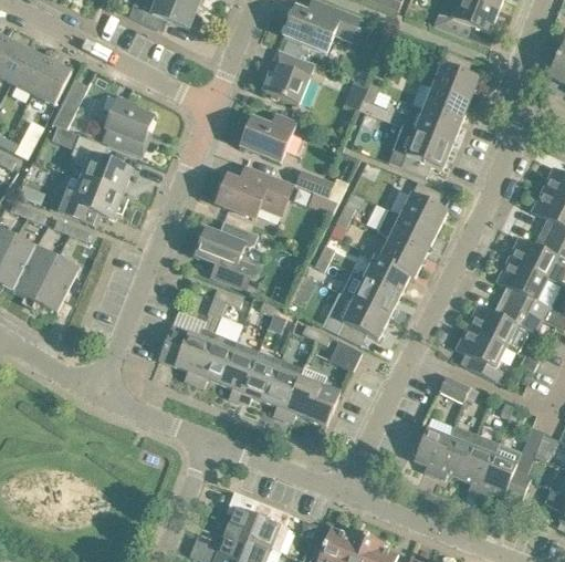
[(187,28),(197,3),(188,0),(155,0),(152,10),(133,3),(128,14),(156,29),(161,18),(187,28)]
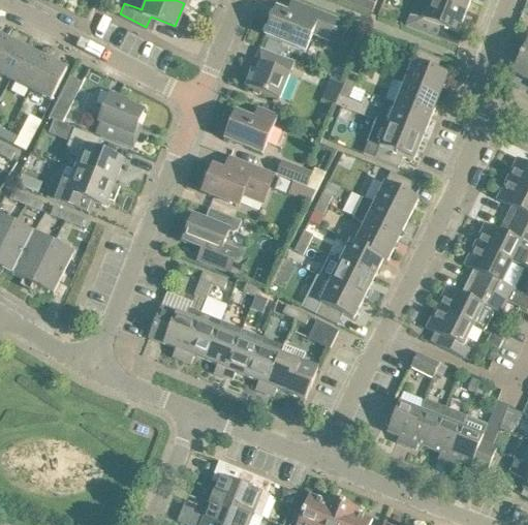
[(286,9),(276,5),(264,33),(304,50),(311,32),(327,38),(336,16),(297,0),(290,0),(286,9)]
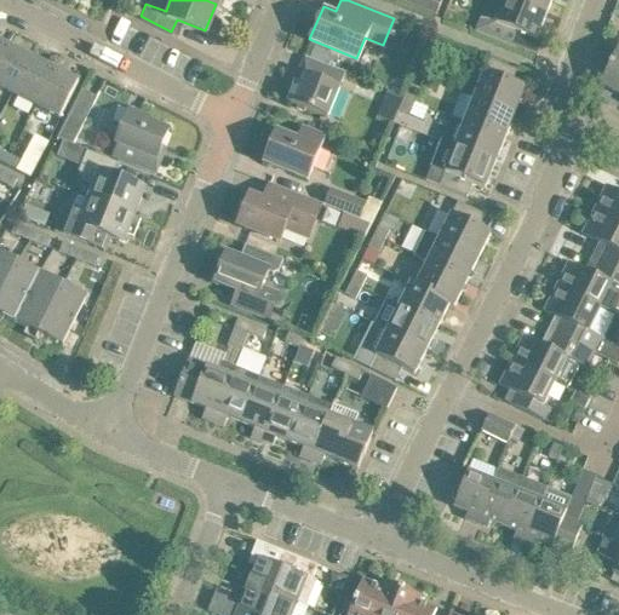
[(406,0),(435,11),(439,0),(406,0)]
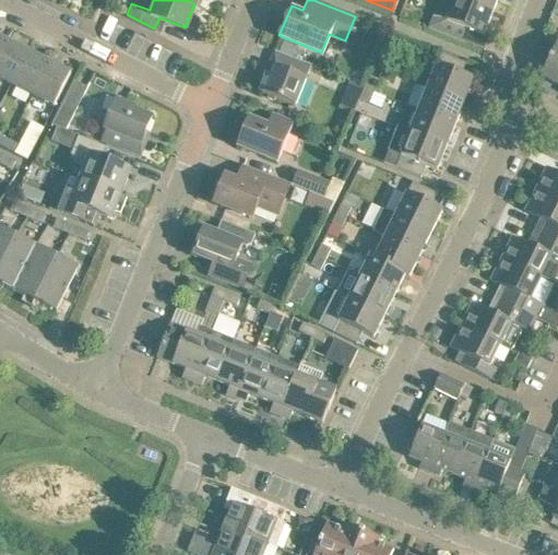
[(486,23),(487,22),(491,10),(466,0),(438,0),(428,25),(463,39),(467,27),(482,33),(484,27),(486,27),(486,23)]
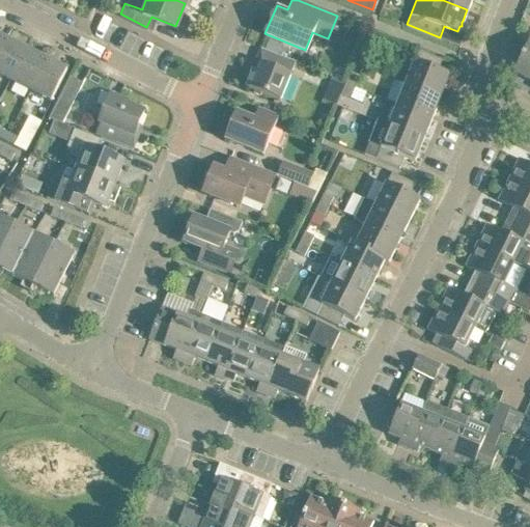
[(443,0),(467,9),(471,0),(443,0)]
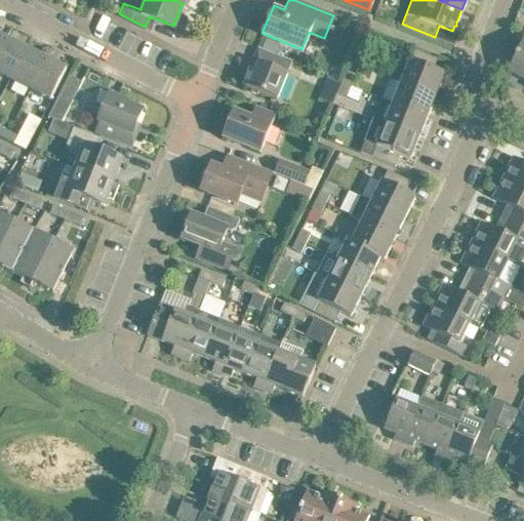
[(26,46),(6,36),(0,46),(0,72),(10,77),(26,46)]
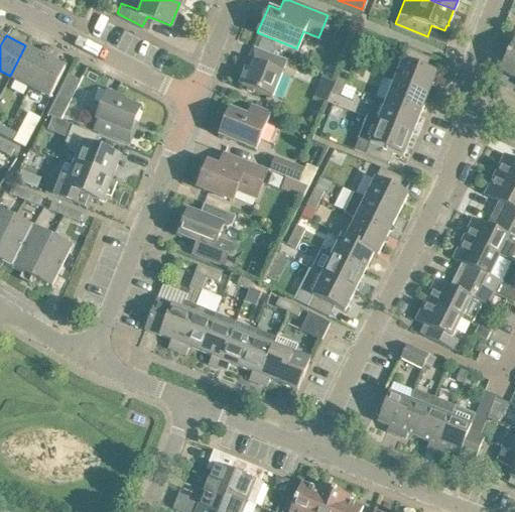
[(514,76),(514,36),(499,68),(514,76)]
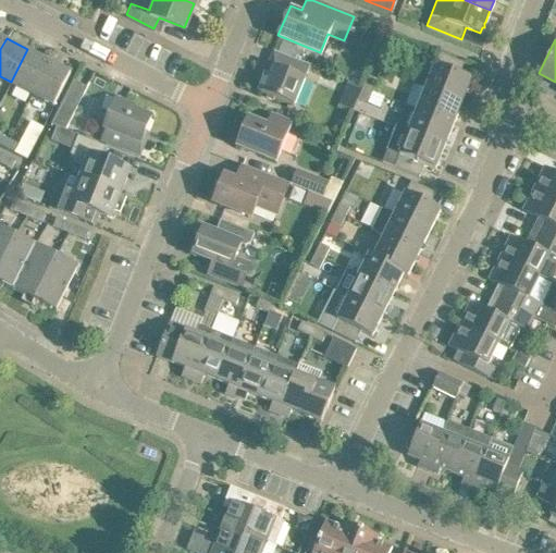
[(266,95),(272,97),(273,95),(293,102),(309,62),(273,48),(257,88),(267,91),(266,95)]
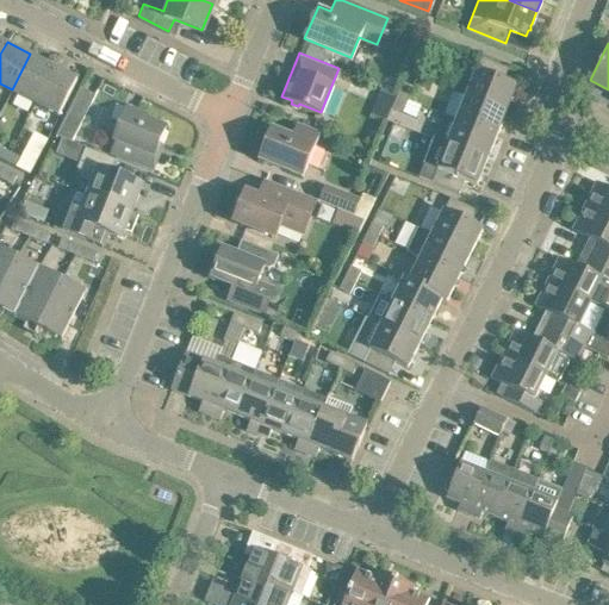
[(53,66),(30,54),(12,89),(35,101),(53,66)]
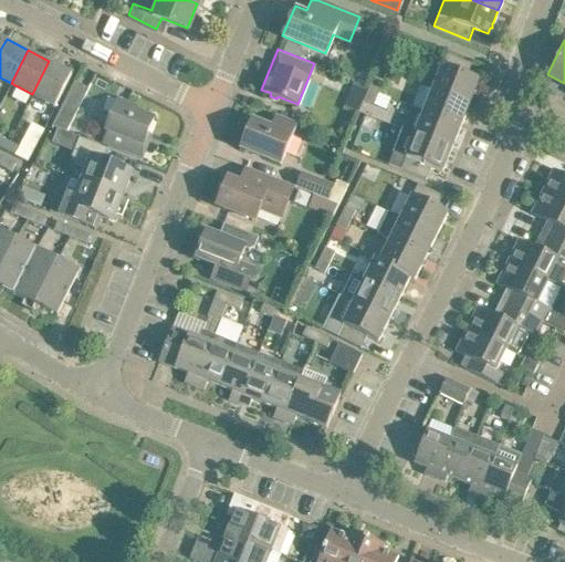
[(441,63),(431,86),(469,101),(473,87),(477,84),(475,83),(478,77),(466,73),(471,61),(446,51),(441,63)]
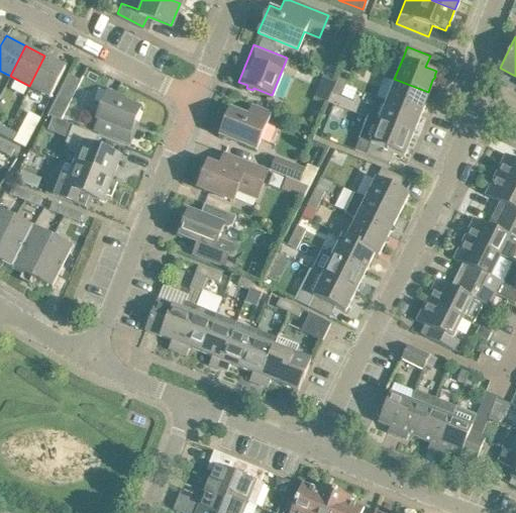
[(49,96),(65,65),(44,56),(29,86),(49,96)]
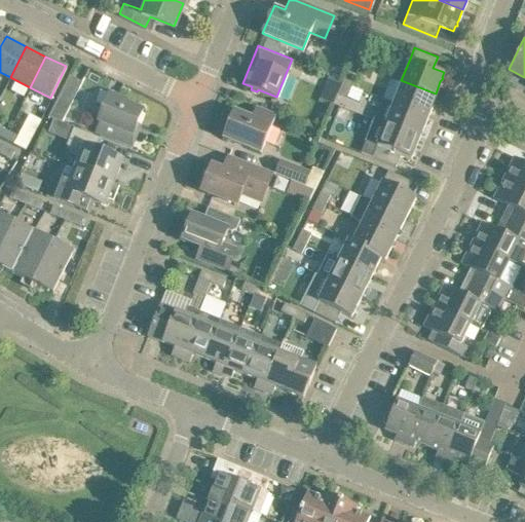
[(350,84),(354,74),(345,70),(342,79),(341,80),(350,84)]
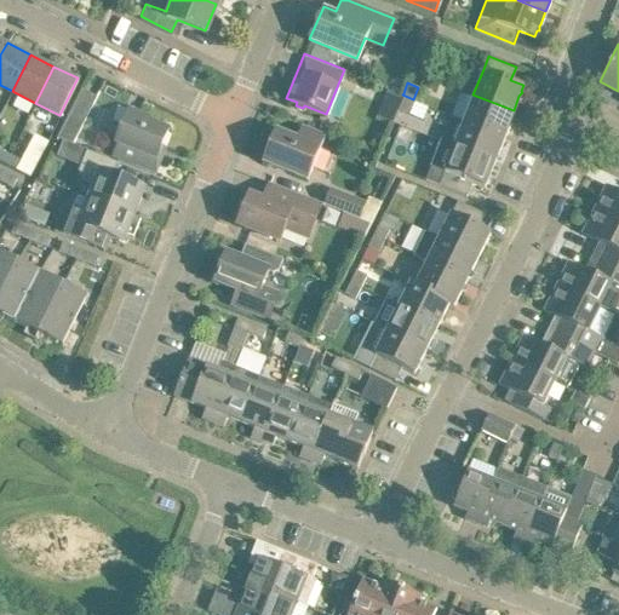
[(85,115),(96,93),(81,86),(56,136),(72,142),(85,115)]
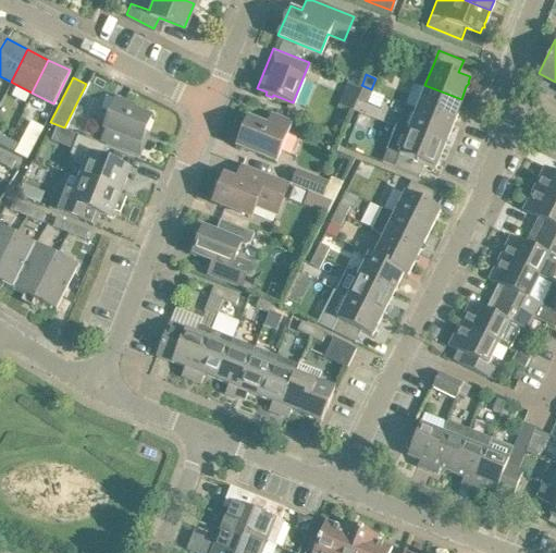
[(347,77),(343,90),(356,96),(357,96),(361,85),(362,84),(347,77)]
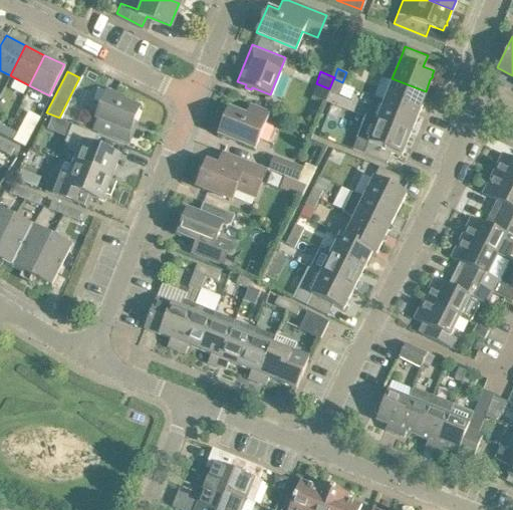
[(333,78),(329,88),(338,92),(342,82),(333,78)]
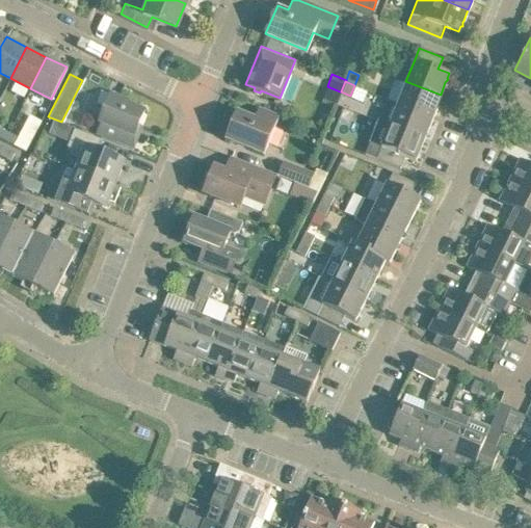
[(405,81),(397,102),(432,115),(433,112),(435,112),(435,107),(441,95),(405,81)]
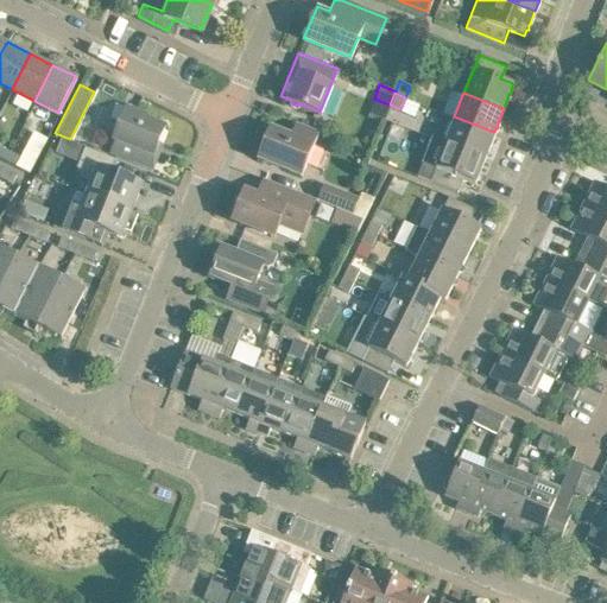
[(126,103),(113,137),(114,138),(109,150),(151,167),(159,147),(155,146),(164,122),(144,114),(146,112),(126,103)]
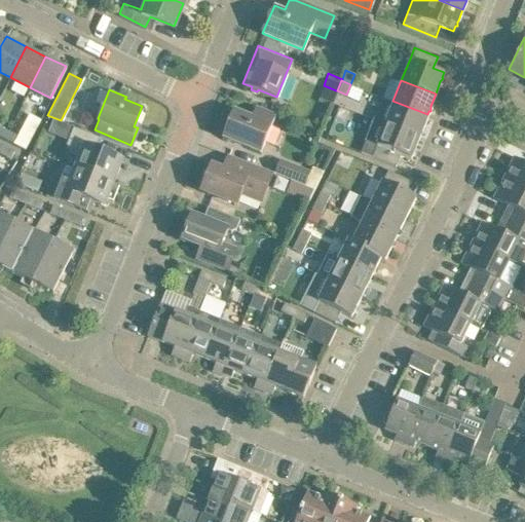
[(381,97),(373,117),(384,122),(418,136),(423,123),(423,122),(426,119),(425,118),(425,117),(427,114),(392,101),(381,97)]
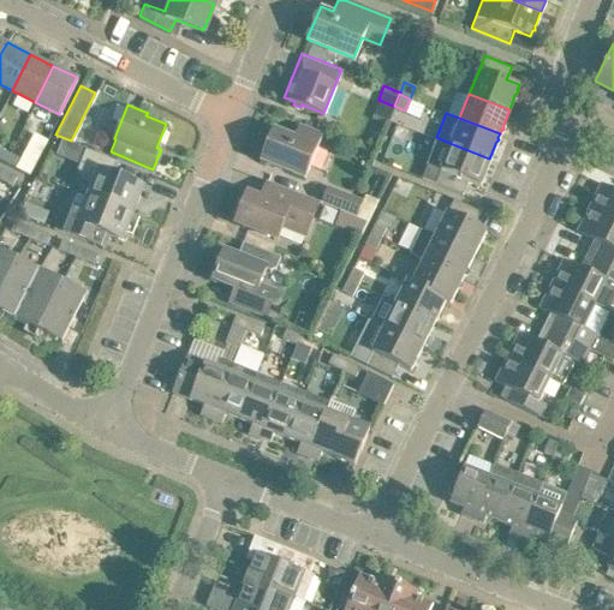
[(321,131),(299,121),(293,136),(272,126),(260,157),(304,175),(316,144),(321,131)]
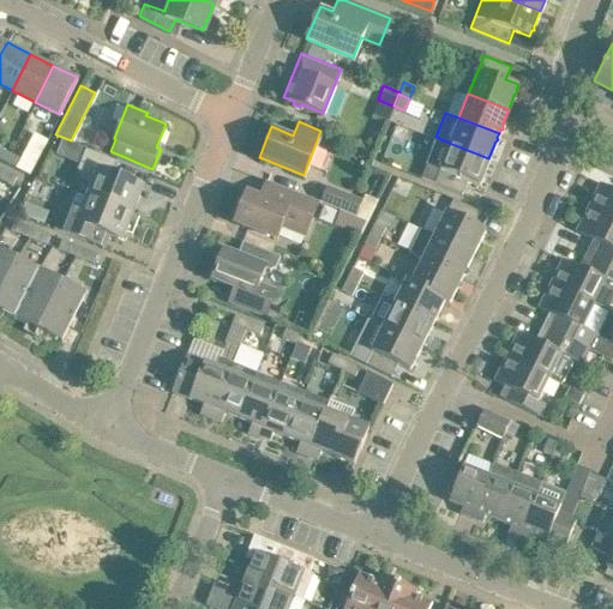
[(436,137),(421,175),(434,180),(434,181),(439,182),(461,191),(467,178),(479,184),(481,178),(484,178),(484,172),(488,158),(449,143),(436,137)]
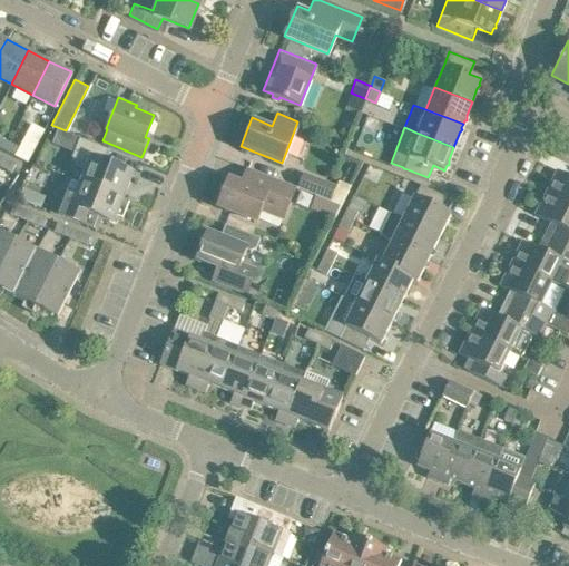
[(9,140),(0,136),(0,146),(5,148),(9,140)]
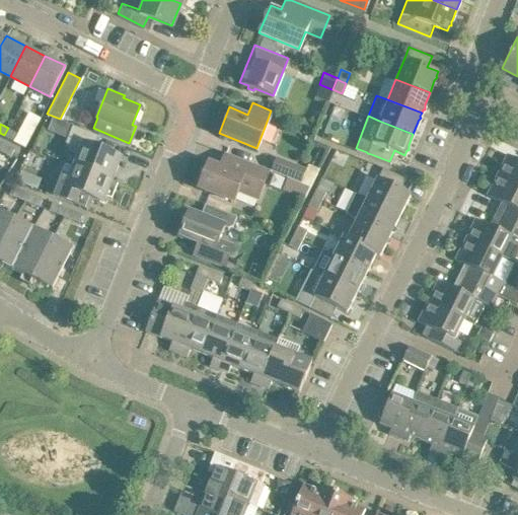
[(17,133),(13,140),(24,144),(31,129),(21,124),(17,133)]
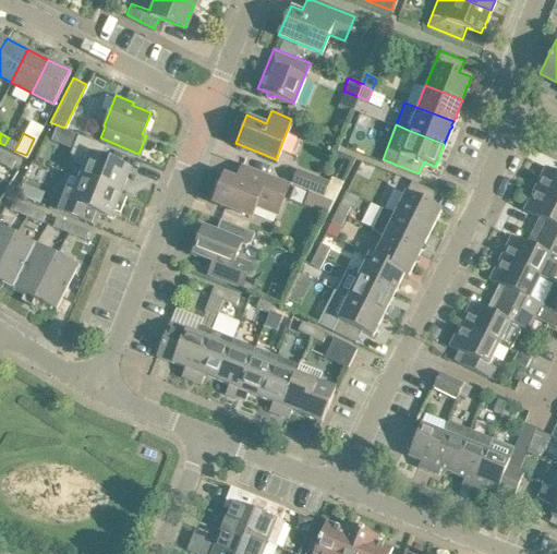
[(125,194),(125,193),(120,191),(129,167),(100,156),(106,144),(77,133),(70,152),(72,158),(84,163),(79,176),(125,194)]
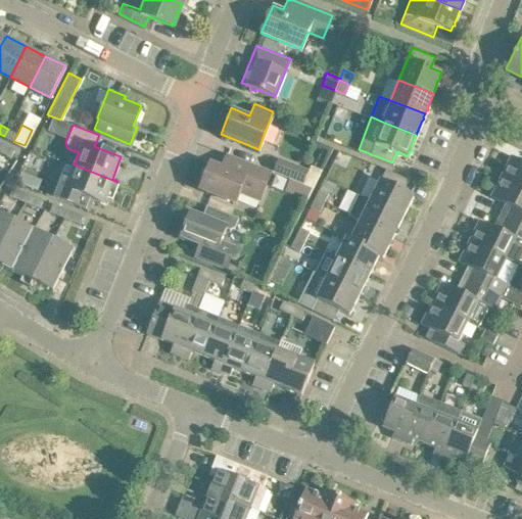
[(8,129),(4,136),(13,141),(17,134),(8,129)]
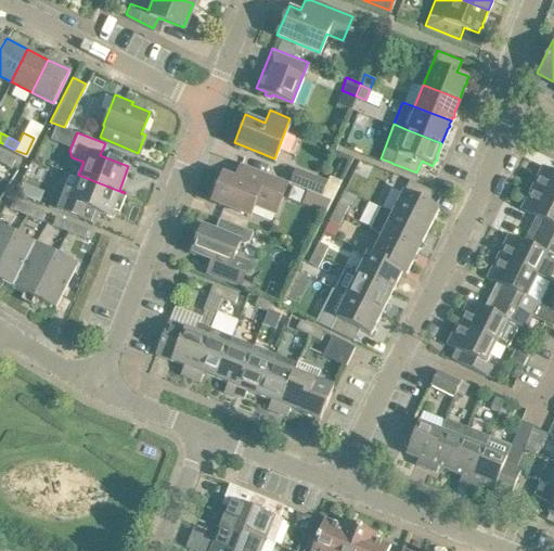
[(0,159),(11,165),(14,157),(0,150),(0,159)]
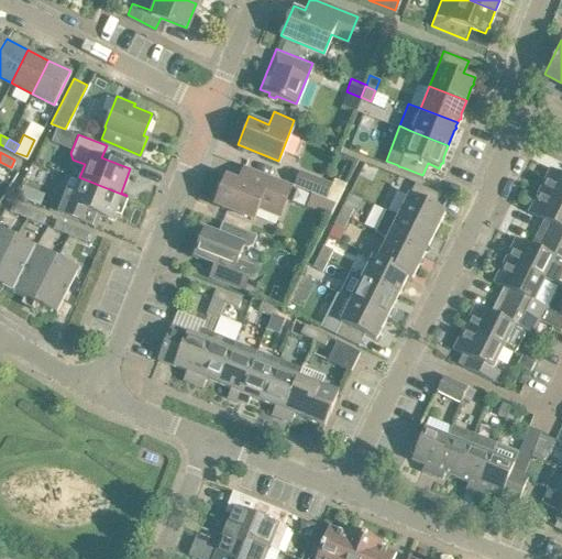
[(291,183),(243,164),(237,179),(226,175),(215,203),(252,217),(257,204),(279,212),(291,183)]
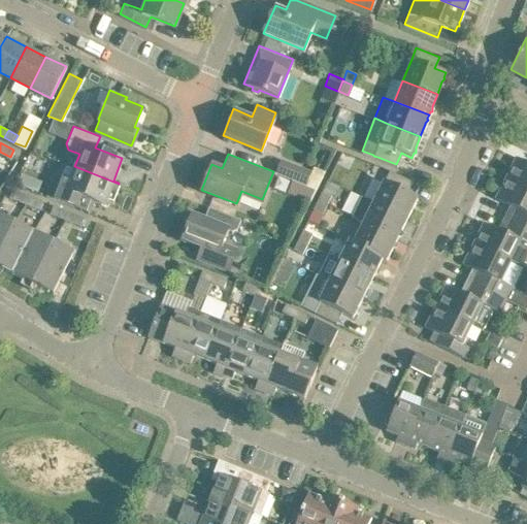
[(526,187),(526,161),(515,155),(504,175),(526,187)]
